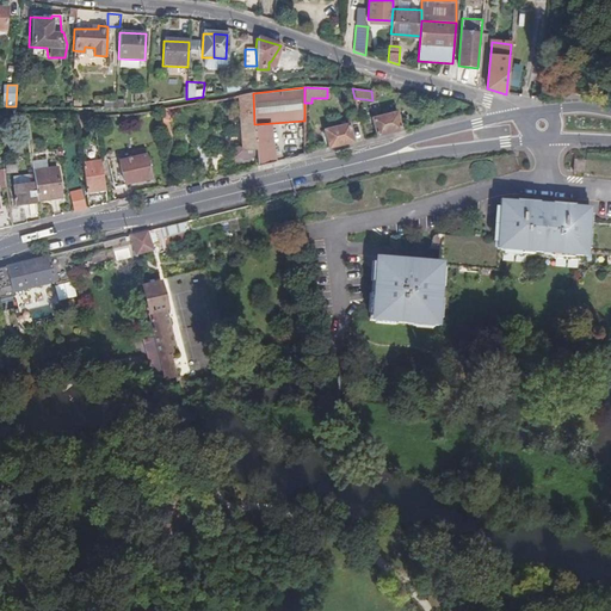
[(253,93),(240,96),(242,136),(242,147),(234,147),(233,147),(235,171),(257,166),(254,124),(253,93)]
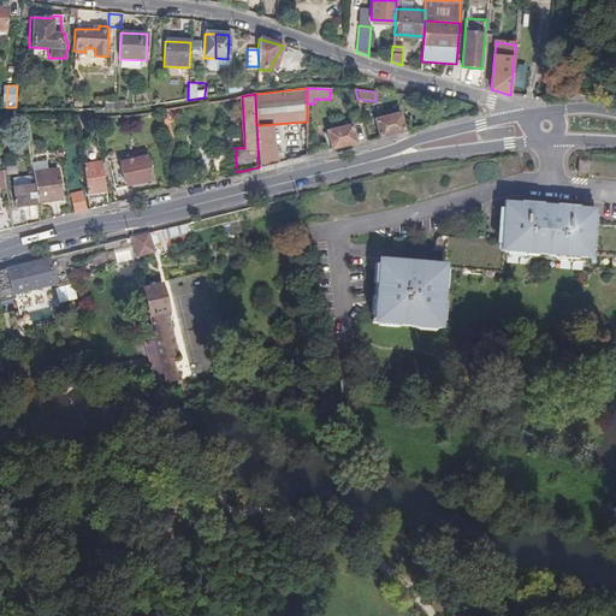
[(365,105),(360,107),(361,114),(363,123),(369,122),(367,113),(366,113),(365,105)]
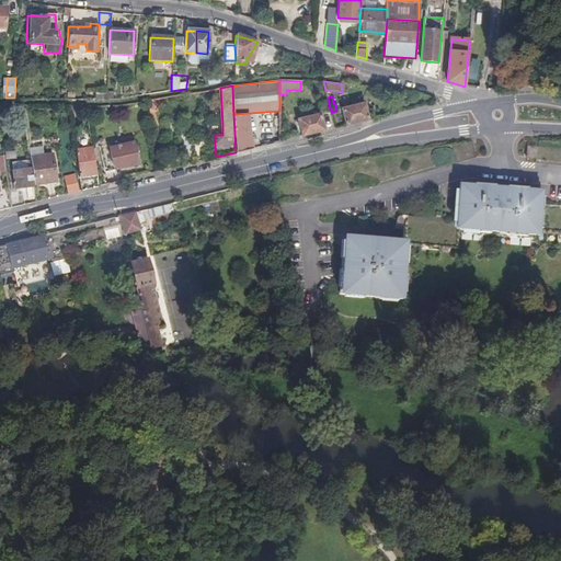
[(153,100),(148,100),(152,134),(157,133),(153,112),(155,111),(153,100)]
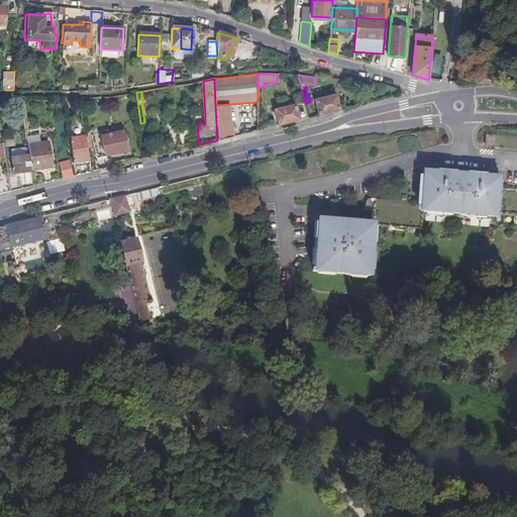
[(319,115),(339,110),(335,95),(315,100),(319,115)]
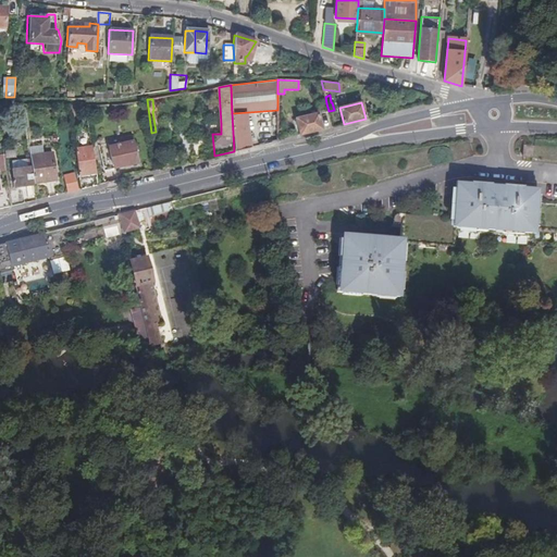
[(232,113),(234,151),(249,148),(248,112),(232,113)]
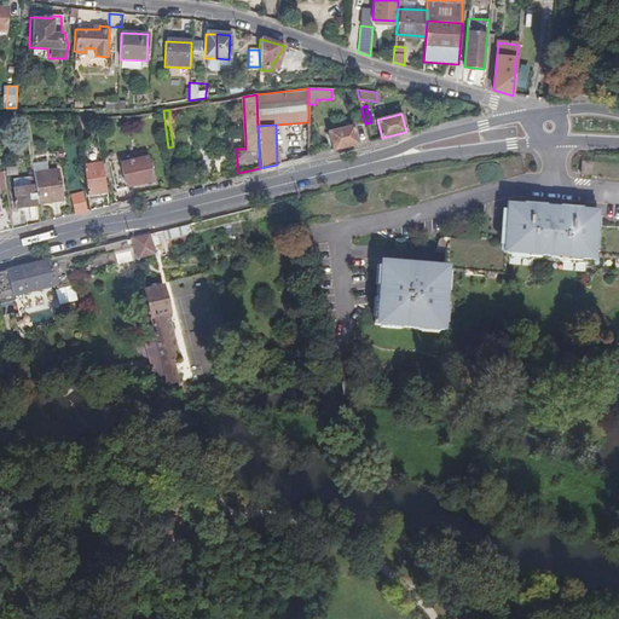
[(327,132),(331,150),(358,144),(352,125),(327,132)]
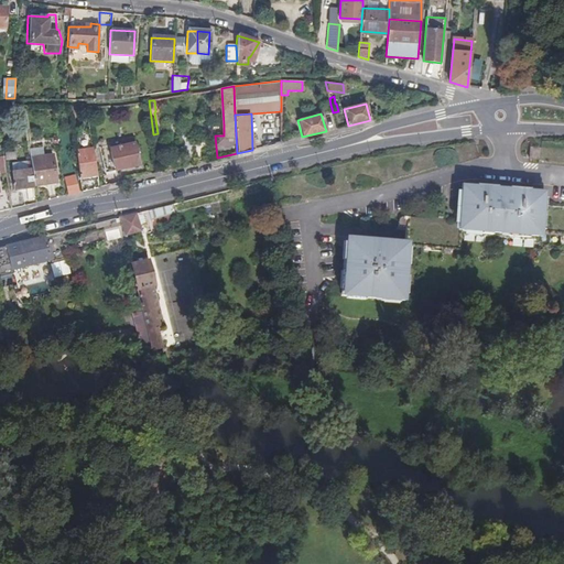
[(107,145),(98,147),(105,172),(138,164),(132,142),(107,149),(107,145)]
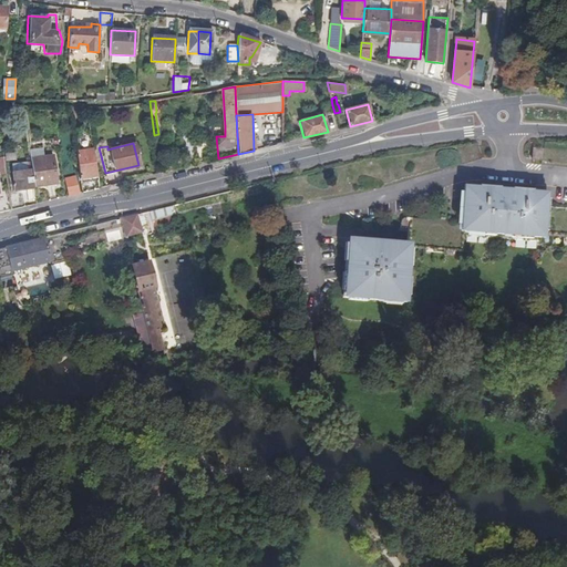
[(41,147),(29,148),(29,153),(30,158),(42,157),(41,147)]
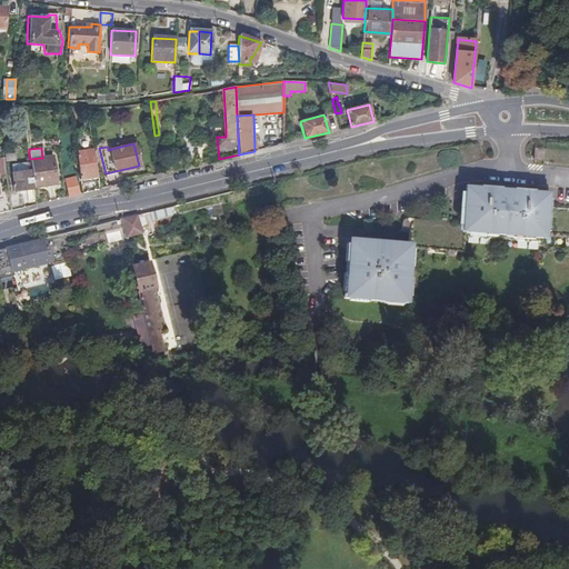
[(92,149),(77,151),(80,178),(97,176),(92,149)]
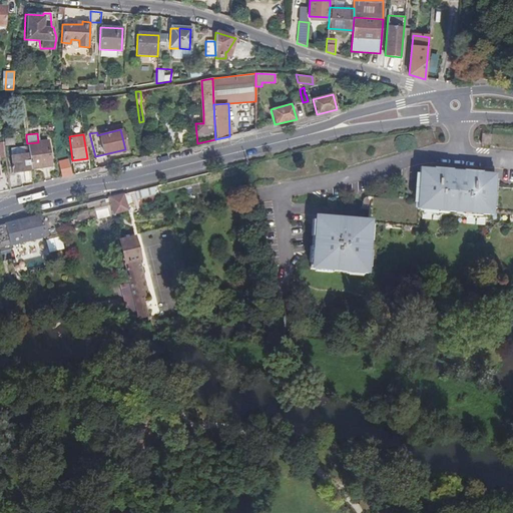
[(26,138),(20,138),(21,145),(9,147),(10,154),(28,152),(27,143),(26,138)]
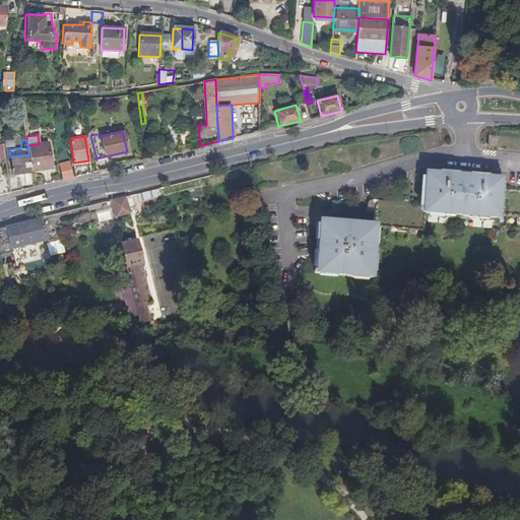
[(39,144),(27,145),(28,154),(30,170),(50,168),(47,143),(39,144)]
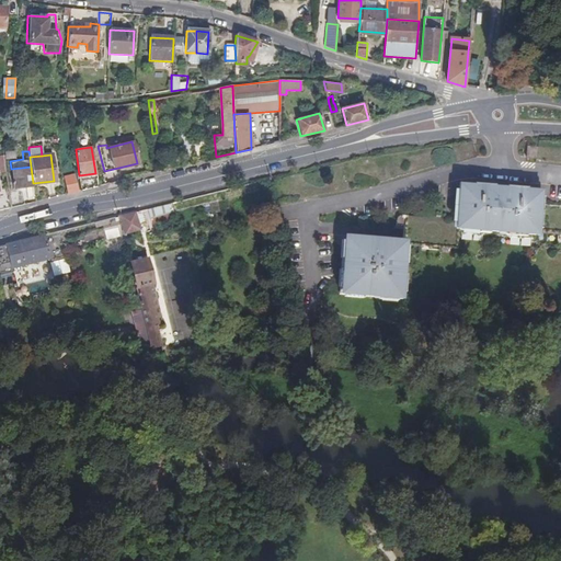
[(11,169),(13,186),(21,185),(33,184),(33,183),(31,167),(11,169)]
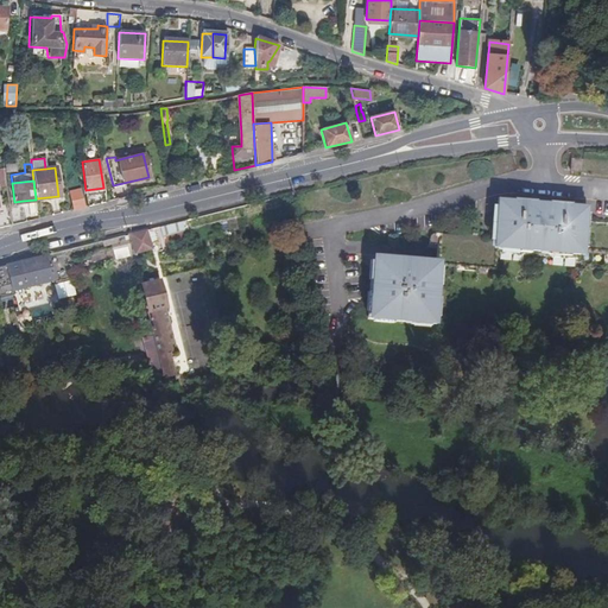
[(69,191),(74,209),(84,207),(81,189),(69,191)]
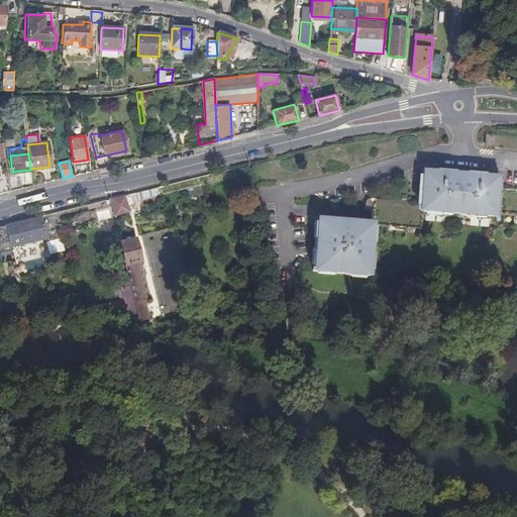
[(12,172),(7,173),(9,191),(21,189),(19,171),(12,172)]
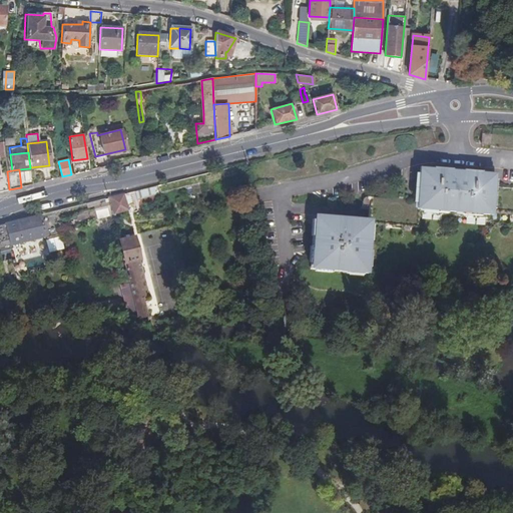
[(7,171),(0,172),(0,191),(9,189),(7,171)]
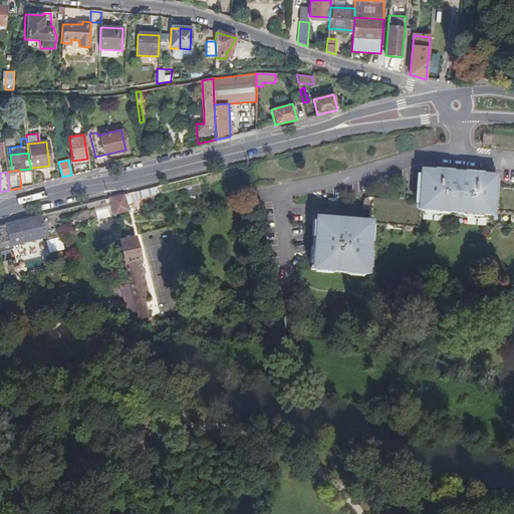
[(365,213),(364,229),(416,232),(417,217),(436,218),(437,212),(468,214),(467,220),(487,221),(487,214),(513,215),(513,194),(501,193),(501,189),(489,188),(489,179),(419,176),(418,206),(359,203),(358,212),(365,213)]
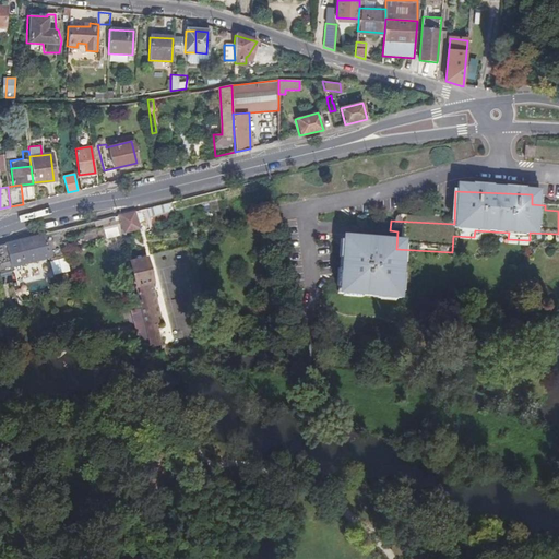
[(120,233),(138,228),(133,213),(116,217),(120,233)]
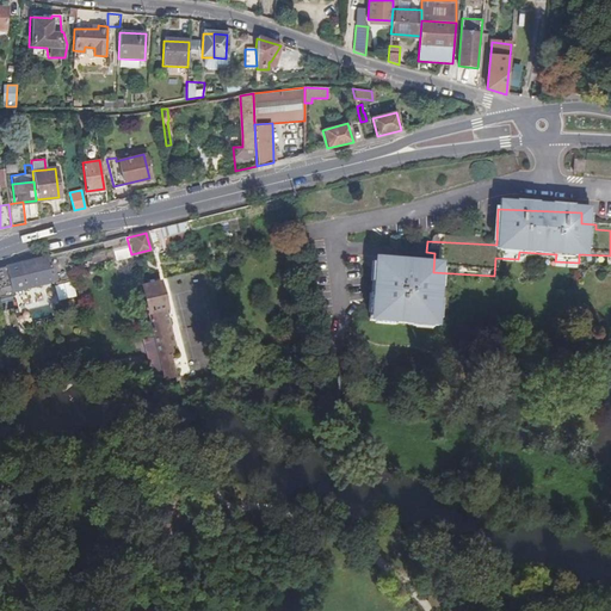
[(67,284),(60,253),(10,266),(16,292),(49,284),(50,289),(67,284)]
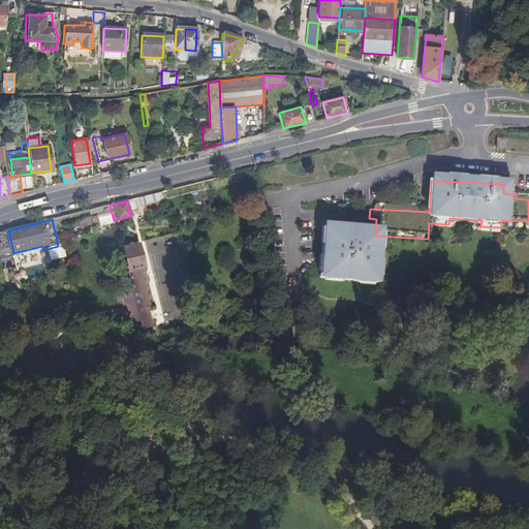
[(0,255),(13,253),(8,230),(3,231),(3,232),(0,232),(0,255)]
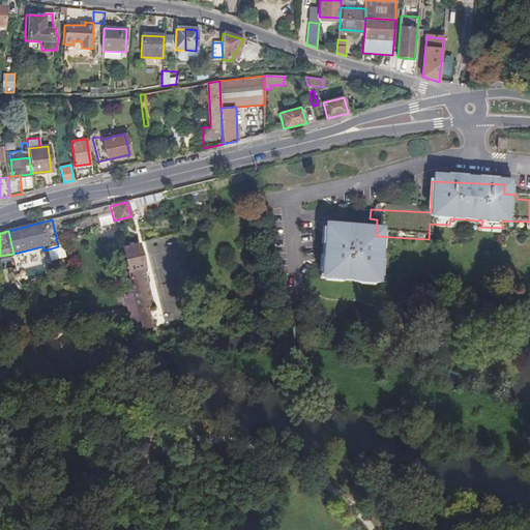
[(377,238),(376,236),(324,234),(322,283),(374,285),(376,247),(381,243),(377,238)]
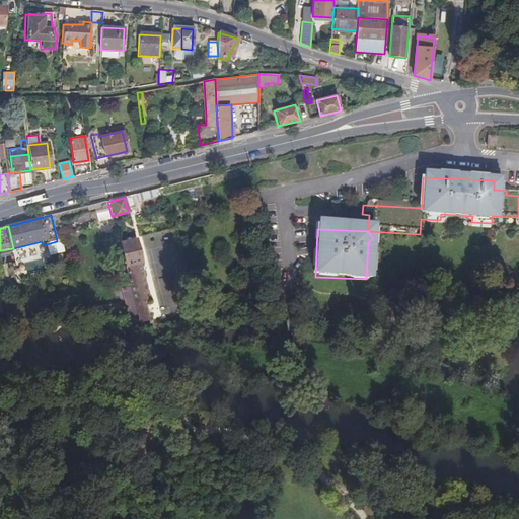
[(117,238),(138,322),(147,320),(142,300),(144,299),(143,294),(134,258),(139,257),(140,257),(134,235),(117,238)]
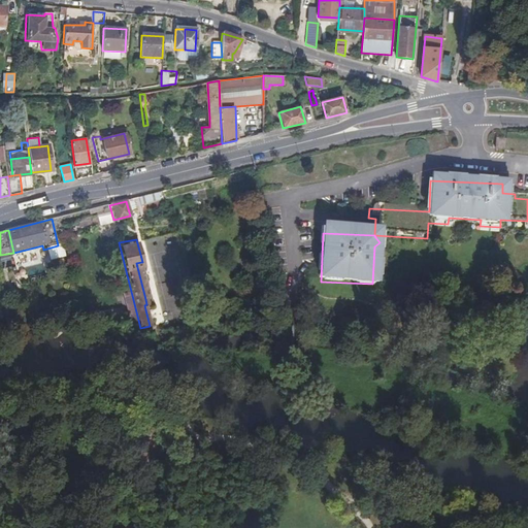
[(136,263),(145,299),(150,299),(141,262),(136,263)]
